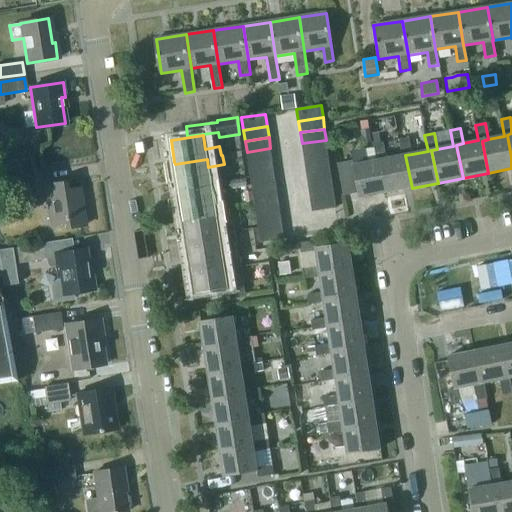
[(402,156),(386,159),(380,160),(386,193),(412,188),(405,155),(412,154),(409,138),(399,140),(402,156)]
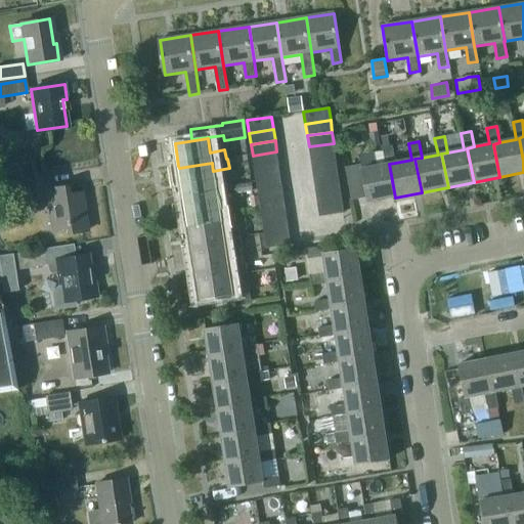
[(336,155),(334,143),(309,146),(310,159),(336,155)]
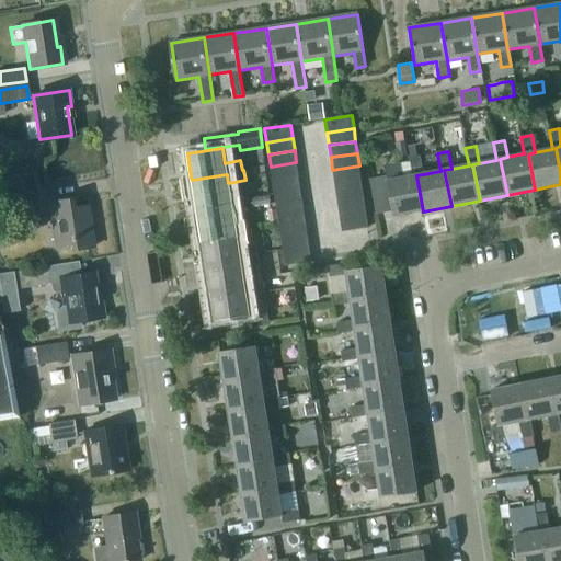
[(395,218),(420,213),(423,212),(416,175),(423,174),(419,157),(410,159),(410,161),(413,176),(403,178),(387,181),(393,210),(395,218)]
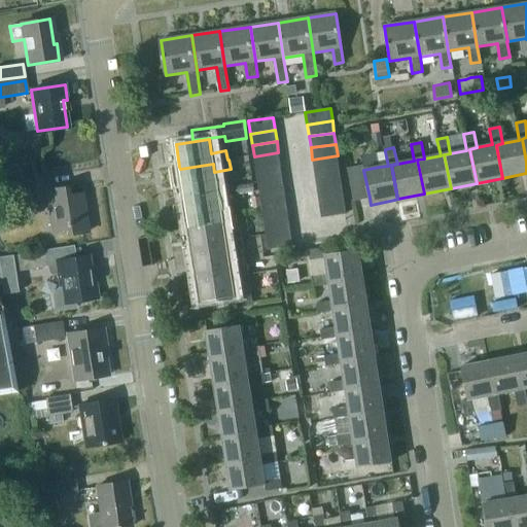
[(385,151),(376,153),(379,167),(388,166),(385,151)]
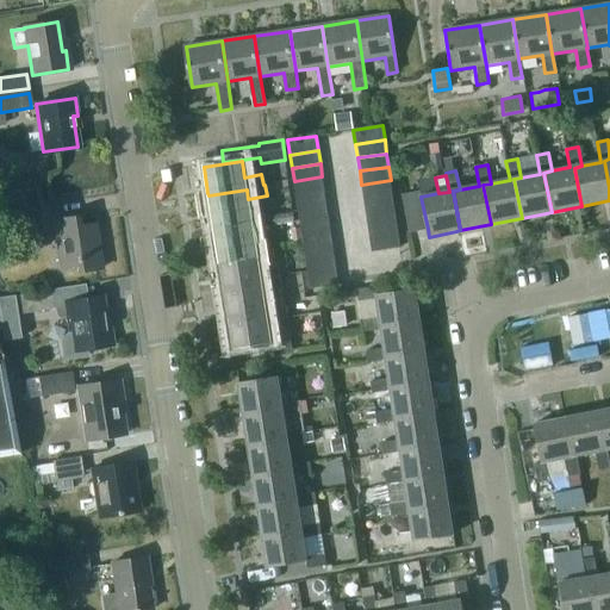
[(324,191),(322,176),(294,181),(297,194),(324,191)]
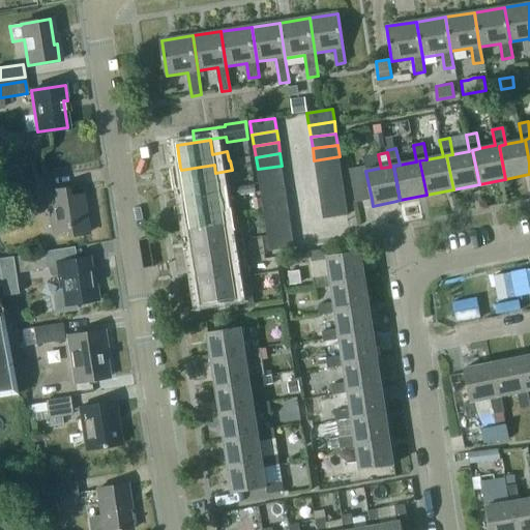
[(340,156),(314,160),(316,172),(341,168),(340,156)]
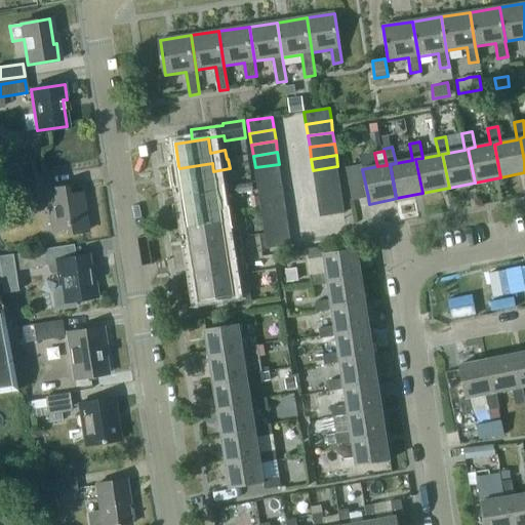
[(213,171),(212,163),(179,168),(184,195),(217,190),(218,197),(234,194),(232,185),(216,187),(213,171)]
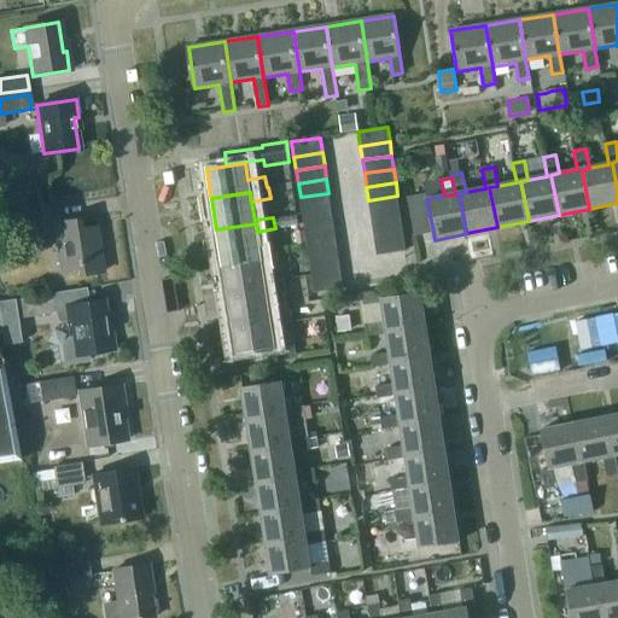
[(328,193),(301,197),(302,211),(331,207),(328,193)]
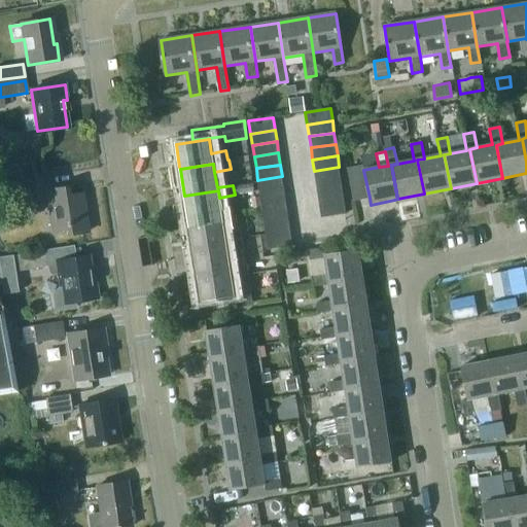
[(362,165),(346,169),(353,201),(370,198),(363,170),(363,168),(362,165)]
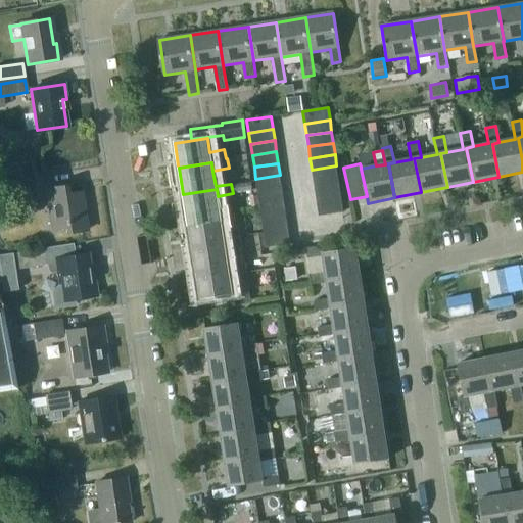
[(336,165),(312,170),(314,181),(338,177),(336,165)]
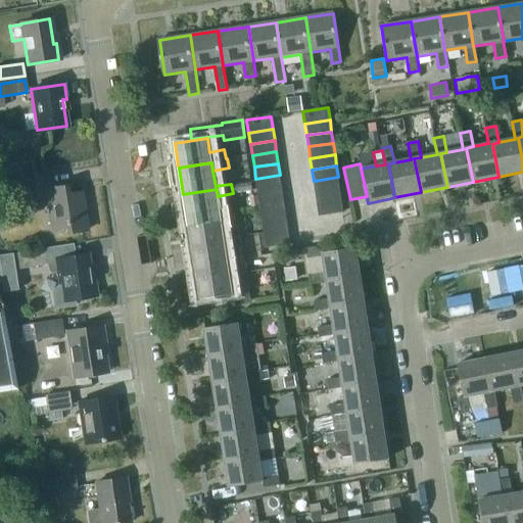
[(280,175),(255,179),(257,190),(282,186),(280,175)]
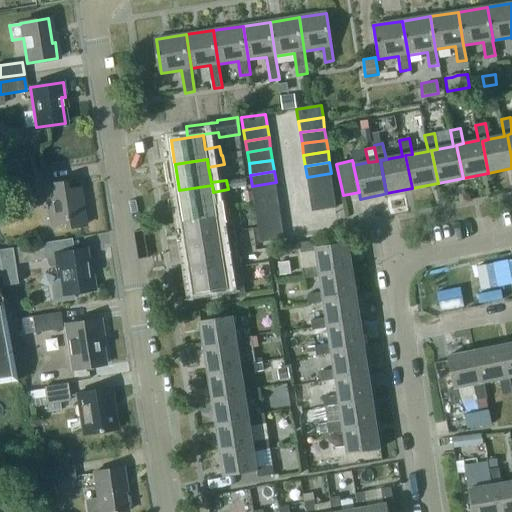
[(50,226),(63,224),(64,230),(85,227),(79,187),(68,189),(67,182),(43,186),(41,173),(20,177),(23,195),(44,191),(50,226)]
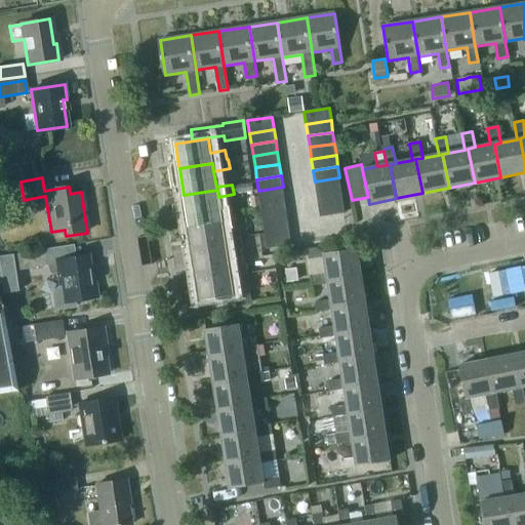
[(315,182),(316,193),(341,190),(339,177),(315,182)]
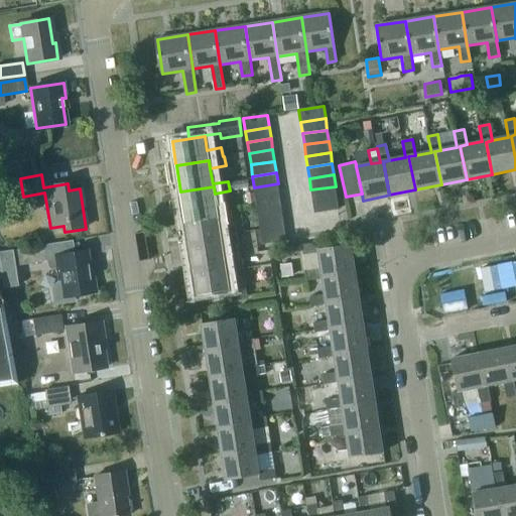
[(247,179),(230,182),(232,190),(249,188),(247,179)]
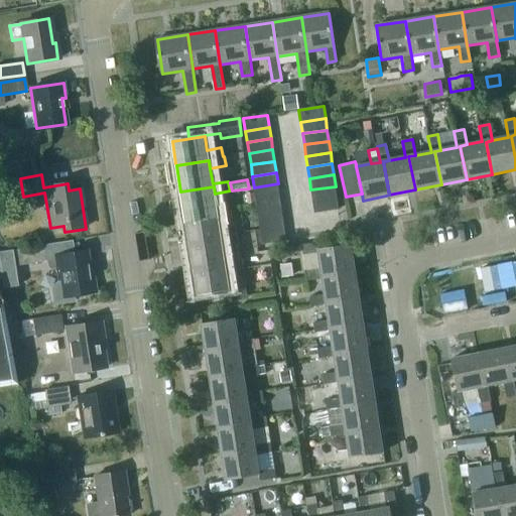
[(256,199),(280,195),(278,183),(254,187),(255,192),(256,199)]
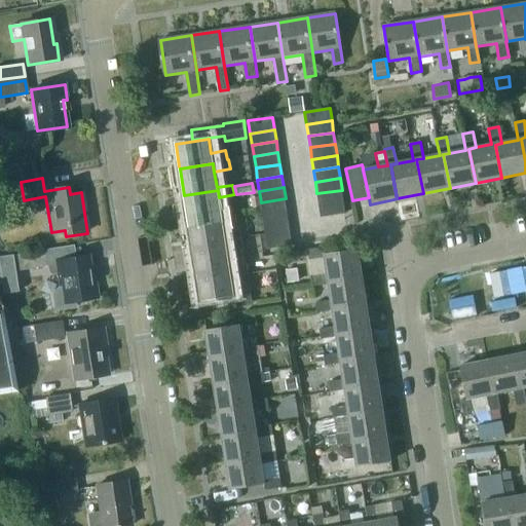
[(219,197),(218,190),(184,195),(188,222),(222,217),(223,224),(238,221),(237,212),(221,214),(219,197)]
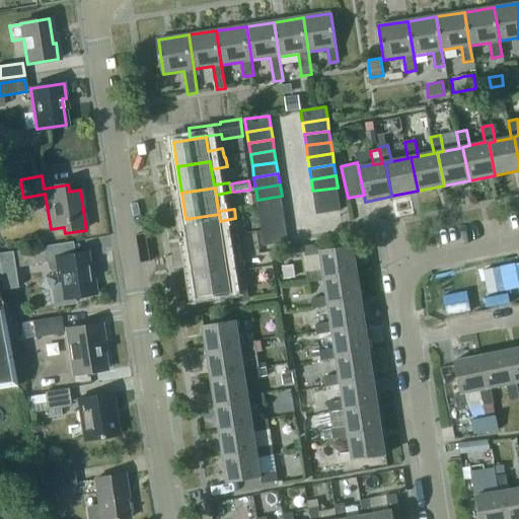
[(340,199),(338,188),(312,191),(314,203),(340,199)]
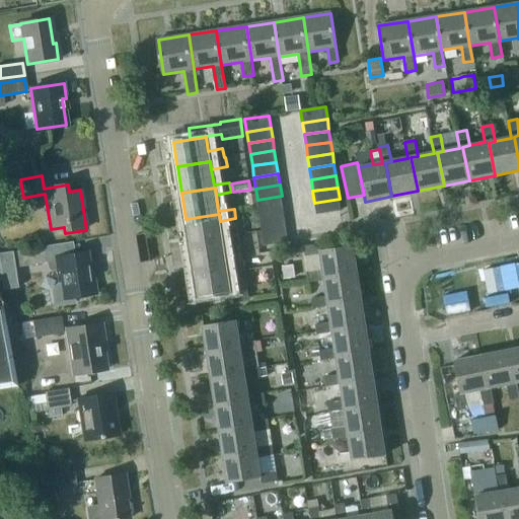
[(258,204),(260,211),(283,208),(282,196),(257,200),(258,204)]
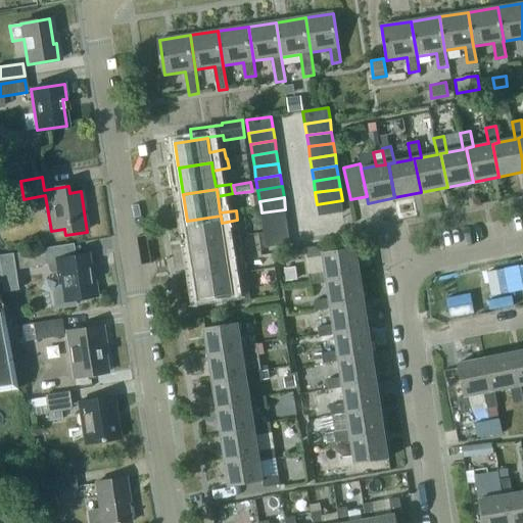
[(343,212),(342,200),(317,204),(319,217),(343,212)]
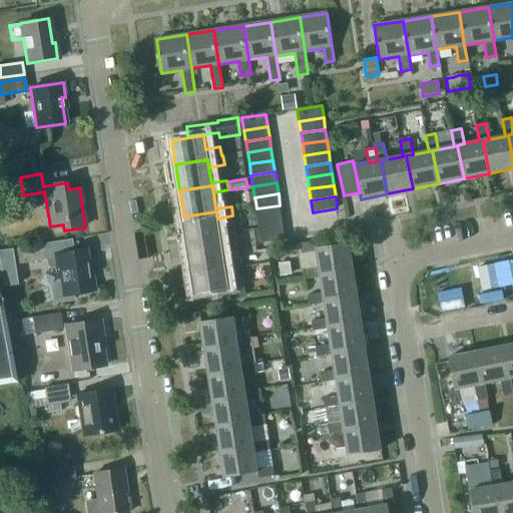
[(282,216),(280,205),(257,208),(258,220),(282,216)]
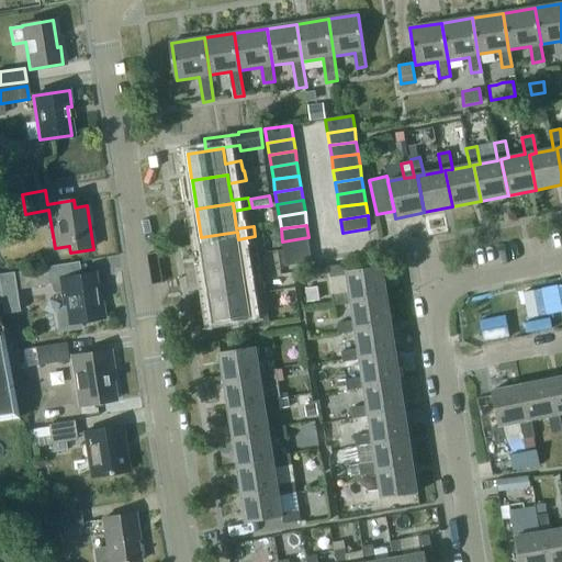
[(238,239),(237,232),(201,237),(205,266),(243,260),(244,268),(260,265),(258,254),(240,257),(238,239)]
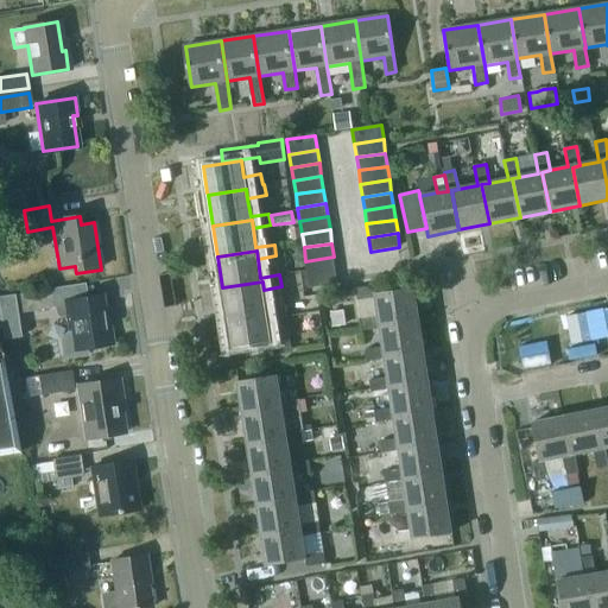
[(308,271),(308,274),(336,270),(334,257),(305,261),(308,271)]
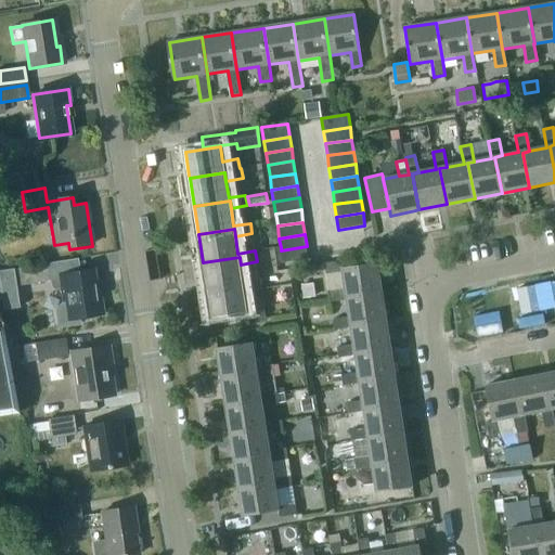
[(309,259),(307,246),(281,250),(283,263),(309,259)]
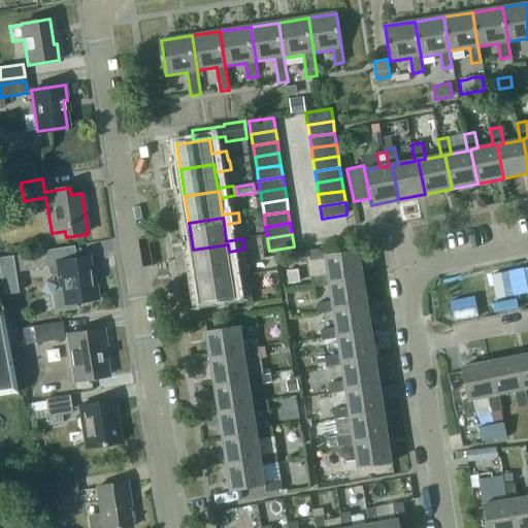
[(228,252),(229,252),(228,244),(193,250),(197,276),(231,271),(232,277),(249,275),(246,266),(231,268),(228,252)]
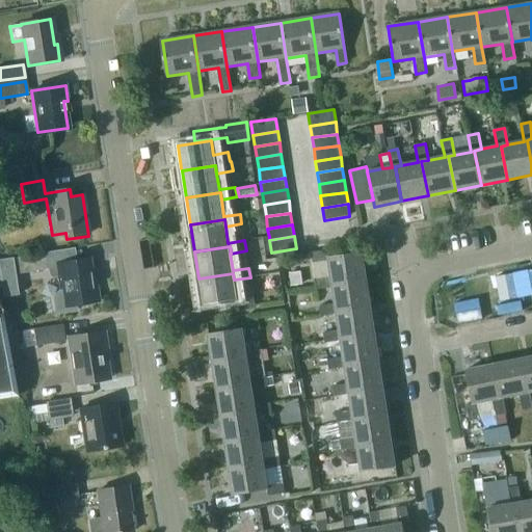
[(331,277),(330,277),(331,284),(366,277),(362,251),(328,257),(327,250),(311,254),(312,264),(328,261),(331,277)]
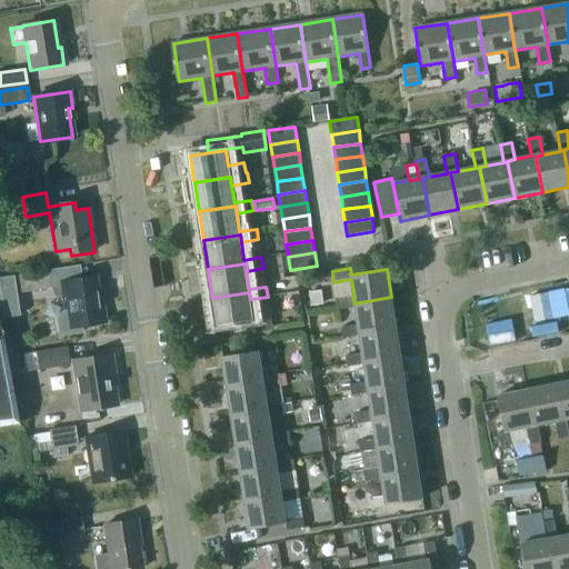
[(48,289),(46,271),(0,278),(0,303),(2,319),(19,316),(15,293),(48,289)]
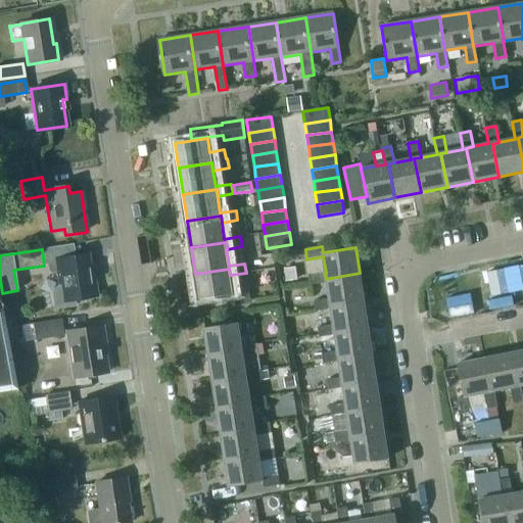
[(52,296),(54,308),(75,305),(74,300),(97,296),(94,277),(90,278),(86,254),(54,259),(58,287),(55,288),(52,292),(52,296)]
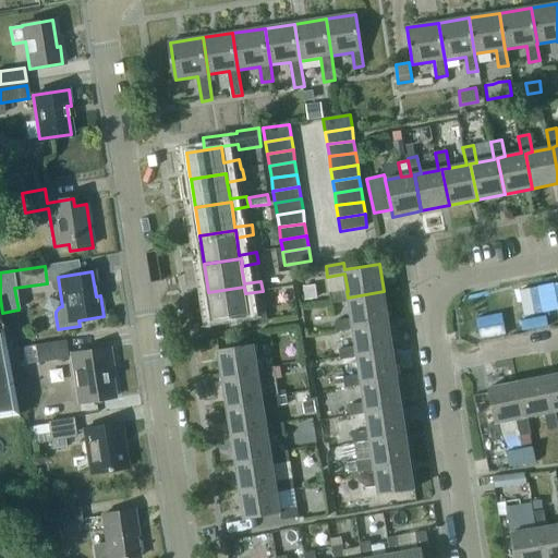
[(315,286),(303,287),(304,300),(317,299),(315,286)]
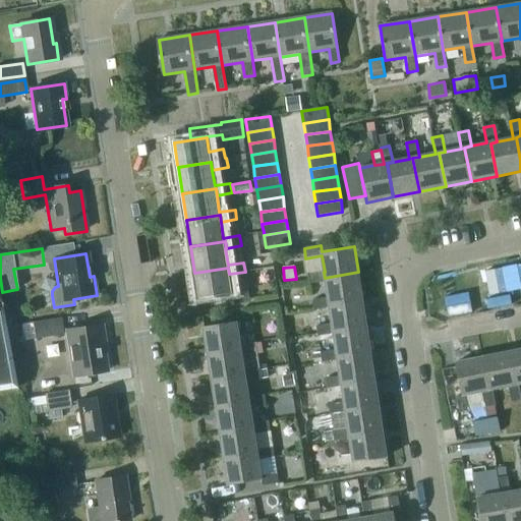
[(228,275),(229,274),(228,268),(194,273),(198,299),(231,294),(233,301),(248,299),(246,288),(231,290),(228,275)]
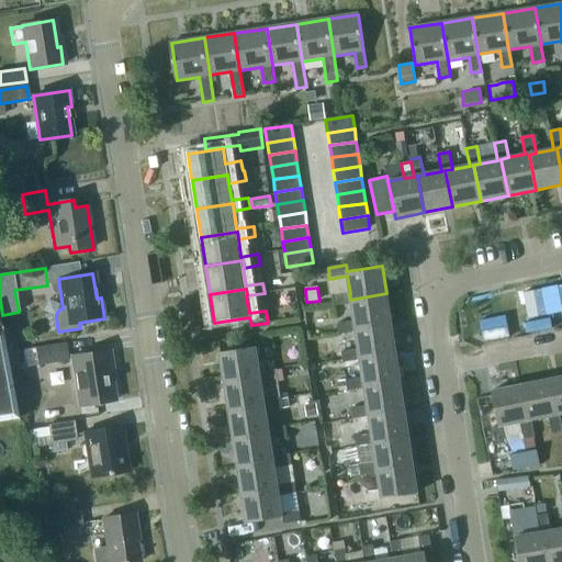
[(353,322),(355,328),(391,323),(386,293),(350,300),(349,293),(333,295),(335,306),(351,303),(353,322)]
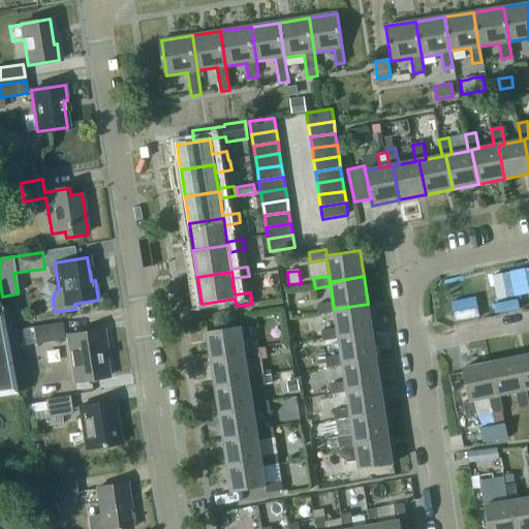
[(334,313),(337,330),(337,335),(372,330),(368,304),(334,309),(333,303),(317,305),(319,315),(334,313)]
